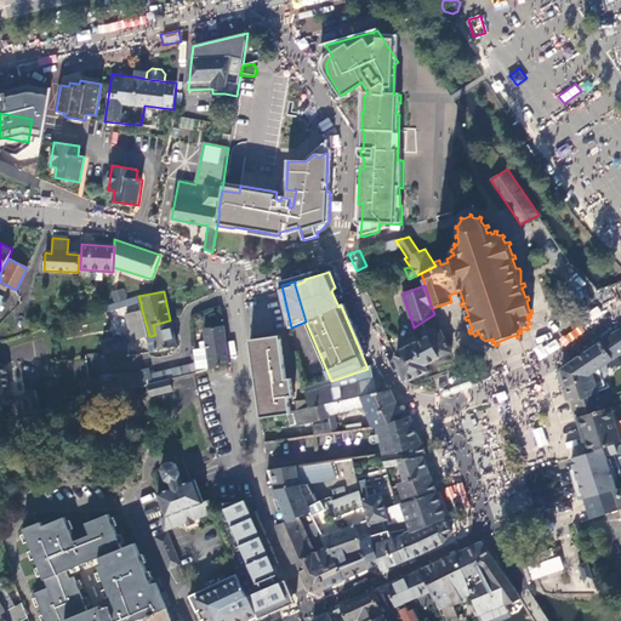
[(108,313),(141,303),(138,296),(110,305),(107,306),(108,313)]
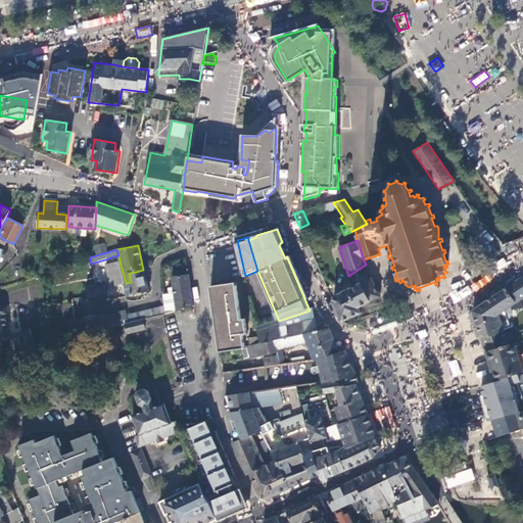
[(111,287),(124,284),(126,283),(120,262),(106,266),(111,287)]
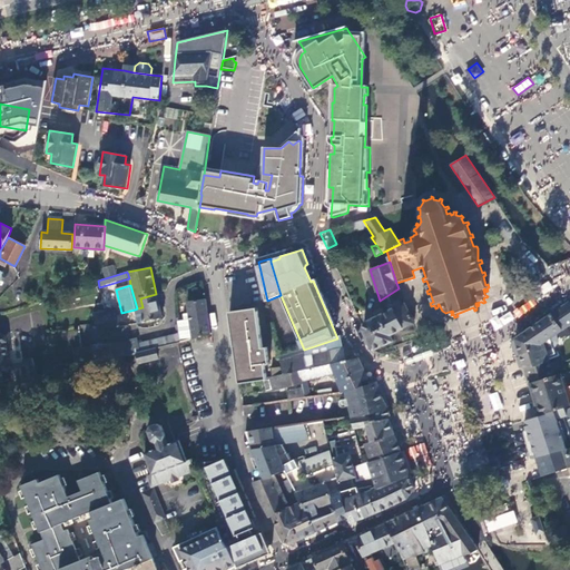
[(400,297),(401,297),(399,288),(380,301),(381,304),(384,303),(389,312),(365,323),(363,328),(373,350),(393,341),(391,335),(414,323),(405,303),(403,304),(400,297)]
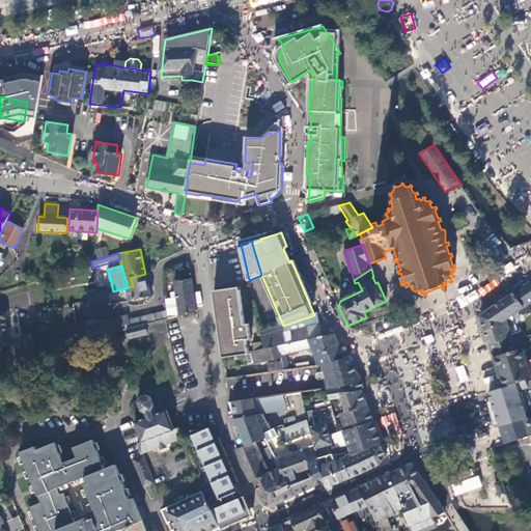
[(6,286),(21,281),(17,273),(12,275),(10,273),(1,279),(6,286)]
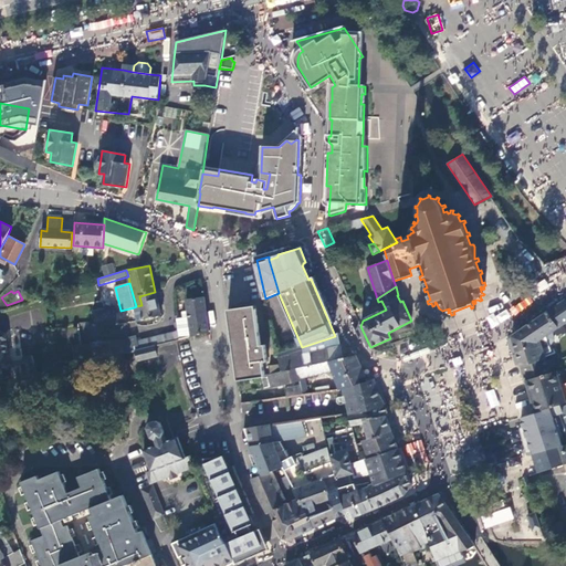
[(161,316),(155,292),(139,296),(142,305),(136,306),(134,307),(135,312),(134,312),(137,322),(161,316)]
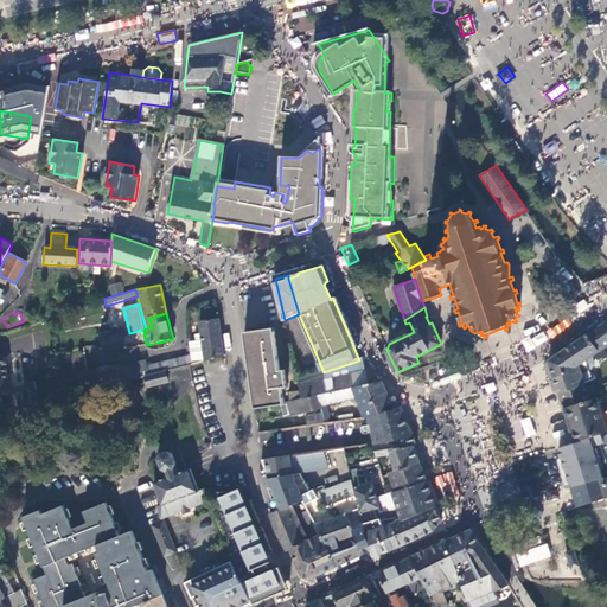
[(205,352),(147,366),(149,375),(166,370),(180,368),(224,357),(219,319),(217,319),(200,321),(205,352)]
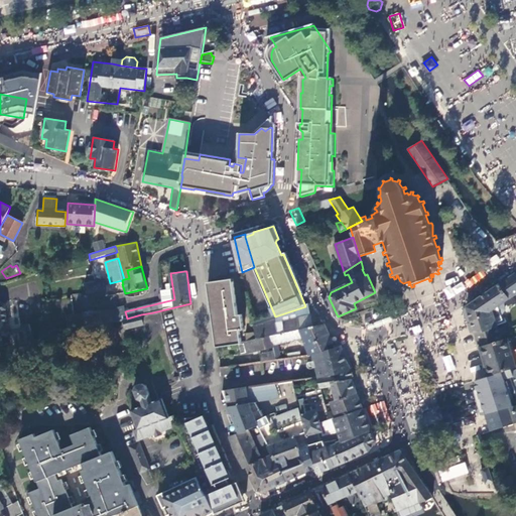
[(468,287),(486,277),(483,271),(465,281),(468,287)]
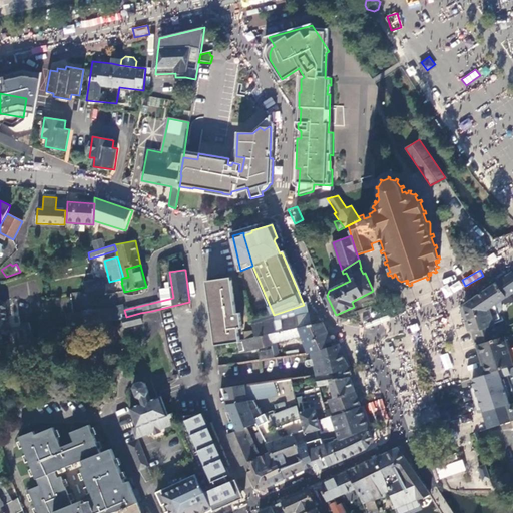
[(512,272),(464,305),(472,332),(494,324),(493,322),(499,319),(495,305),(512,292),(512,272)]
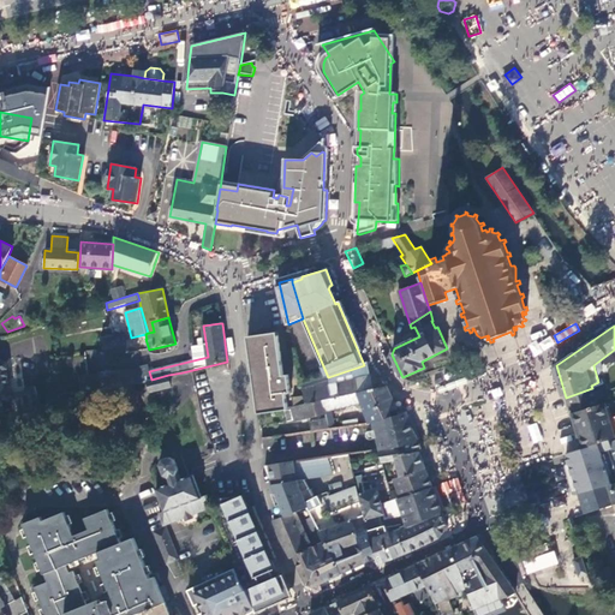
[(278,333),(248,336),(258,413),(285,410),(288,410),(288,408),(286,394),(291,393),(288,375),(285,375),(278,333)]
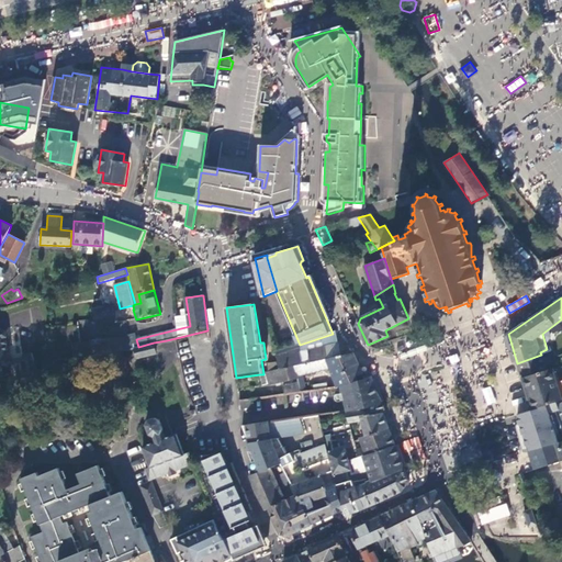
[(92,308),(93,318),(104,325),(119,322),(114,305),(92,308)]
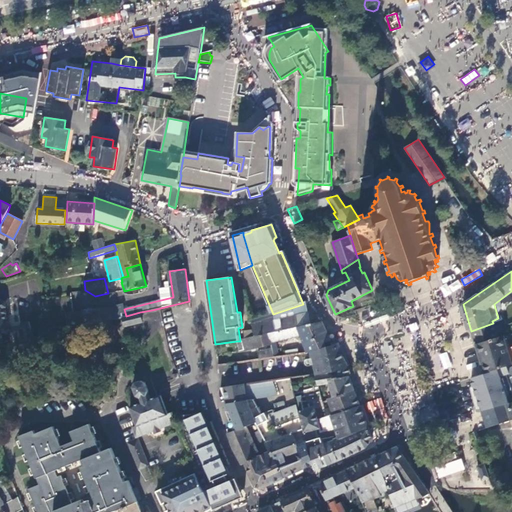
[(0,330),(9,330),(11,344),(21,341),(19,328),(14,330),(11,329),(6,298),(0,299),(0,330)]
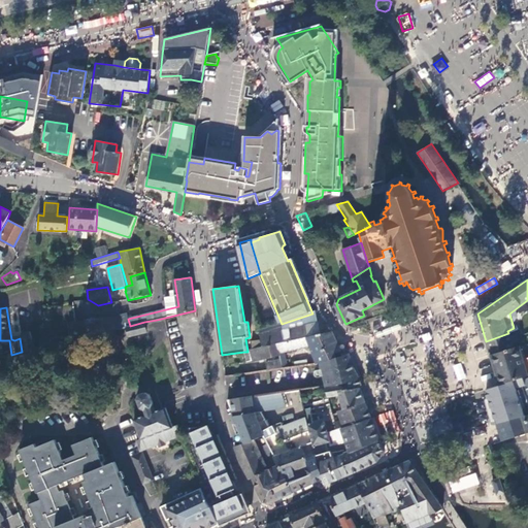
[(282,324),(260,331),(263,347),(278,343),(301,339),(299,330),(307,328),(306,325),(318,322),(316,312),(312,314),(282,324)]
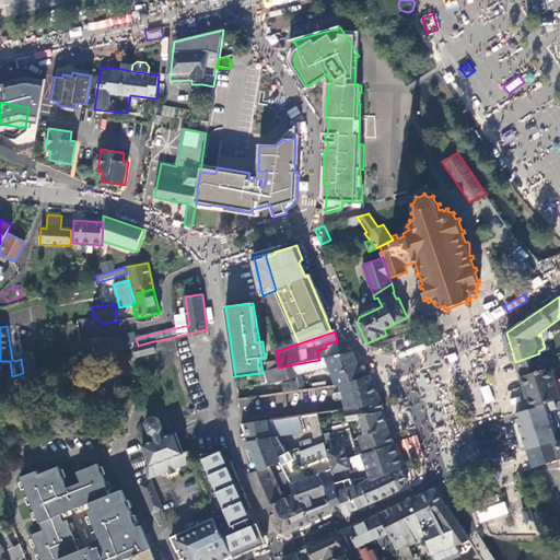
[(123,335),(89,340),(91,356),(126,349),(123,335)]
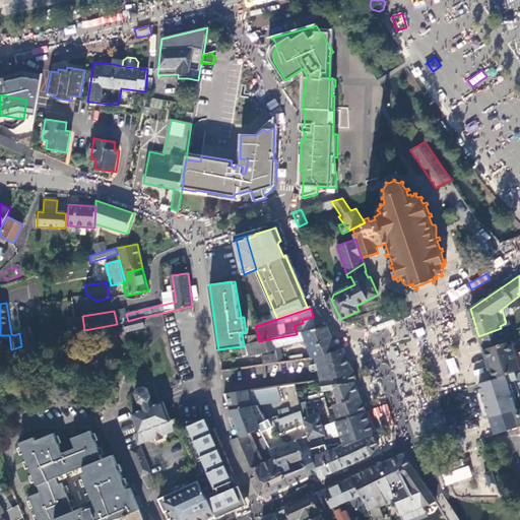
[(67,319),(68,335),(84,330),(82,316),(67,319)]
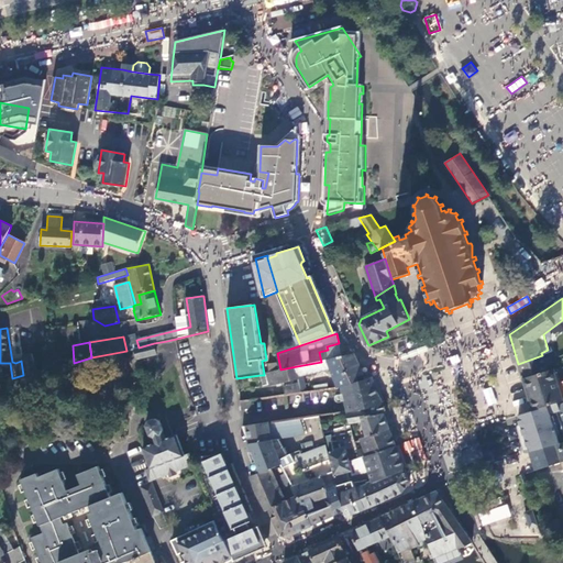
[(156,354),(154,343),(139,348),(135,349),(139,359),(156,354)]
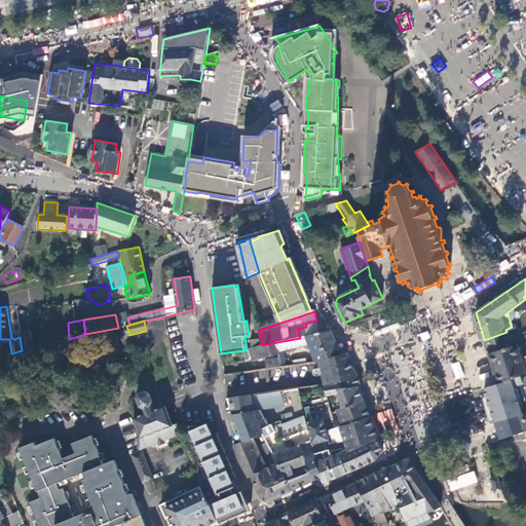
[(300,338),(318,333),(316,321),(305,324),(306,327),(298,329),(300,338)]
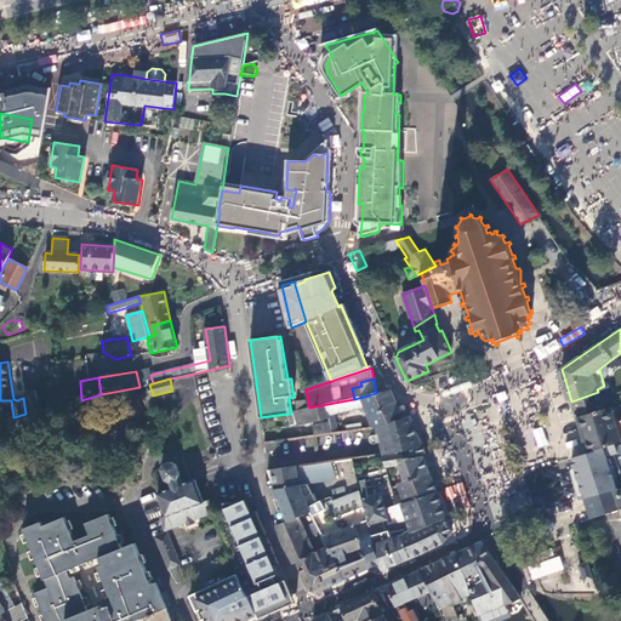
[(27,398),(23,398),(26,414),(40,410),(35,389),(26,392),(27,398)]
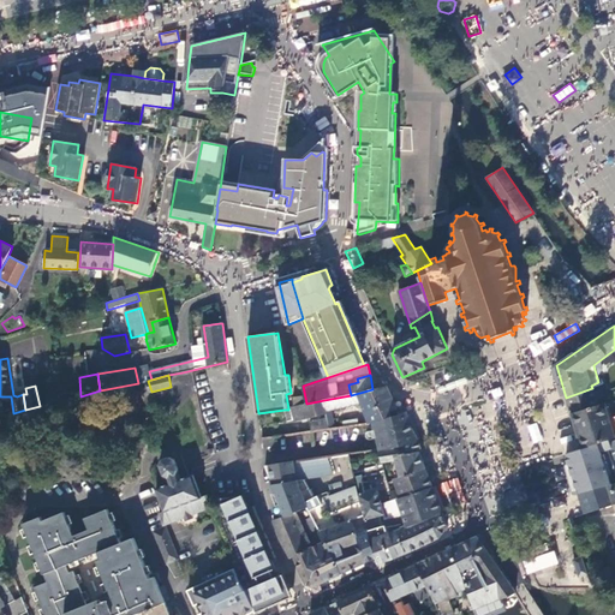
[(362,404),(369,422),(370,424),(374,423),(393,416),(392,413),(392,411),(398,410),(388,386),(372,389),(351,395),(324,400),(327,412),(332,411),(362,404)]
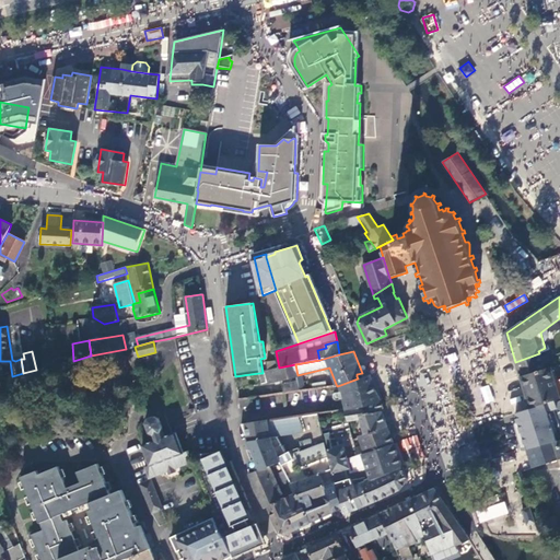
[(540,357),(539,353),(515,362),(520,373),(521,377),(545,370),(543,364),(550,362),(547,354),(540,357)]
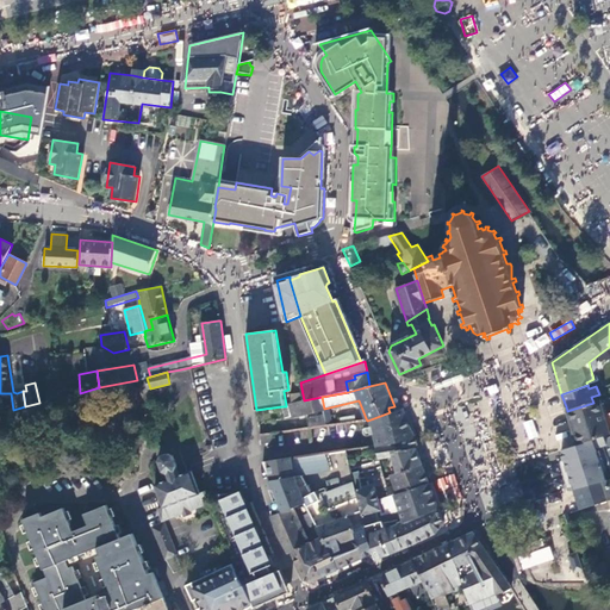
[(291,394),(292,404),(303,400),(302,393),(291,394)]
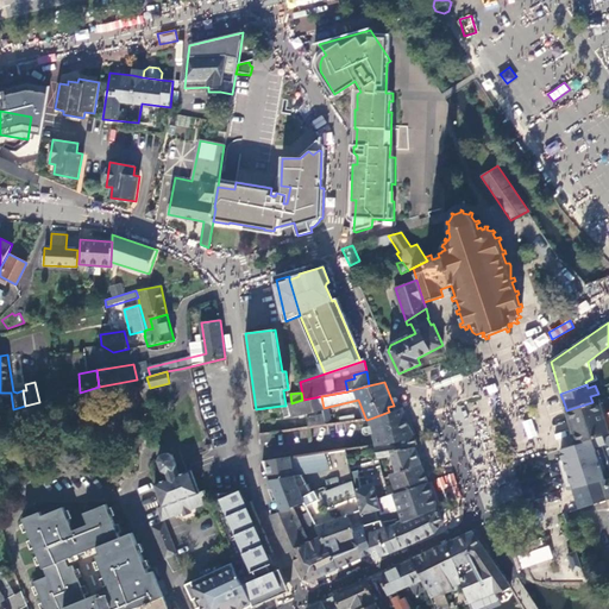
[(293,416),(324,409),(324,408),(321,396),(303,400),(302,400),(292,403),(286,405),(286,406),(282,406),(286,416),(292,415),(293,416)]
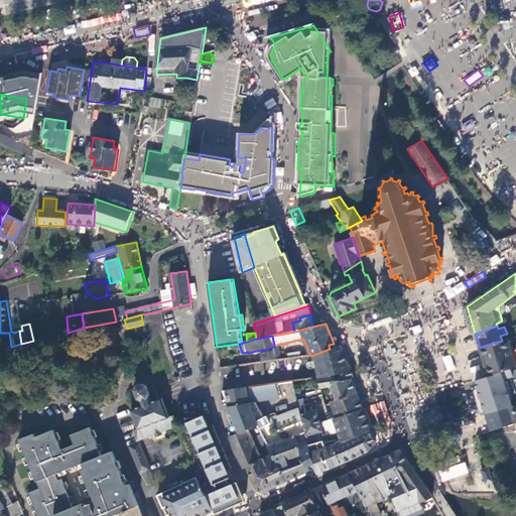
[(515,350),(512,351),(508,339),(502,341),(480,348),(485,363),(489,377),(511,370),(515,368),(515,350)]
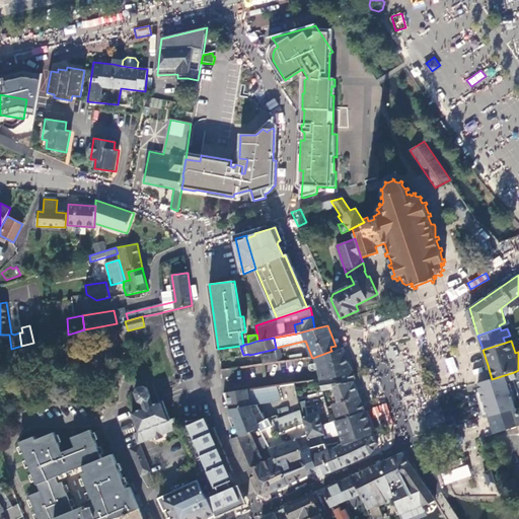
[(315,357),(320,379),(321,380),(342,376),(355,373),(347,361),(343,348),(340,348),(340,346),(330,349),(331,351),(315,357)]
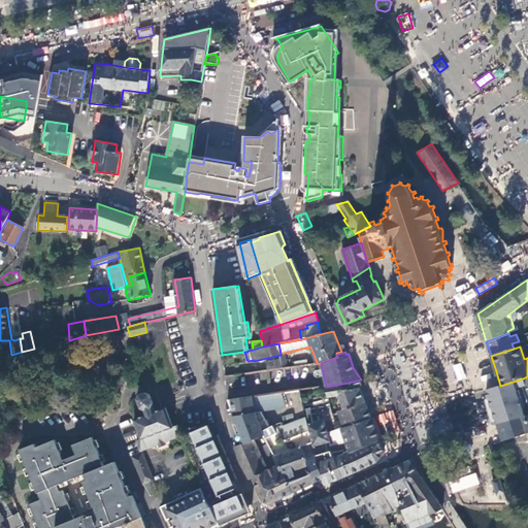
[(266,364),(267,369),(284,368),(282,360),(266,364)]
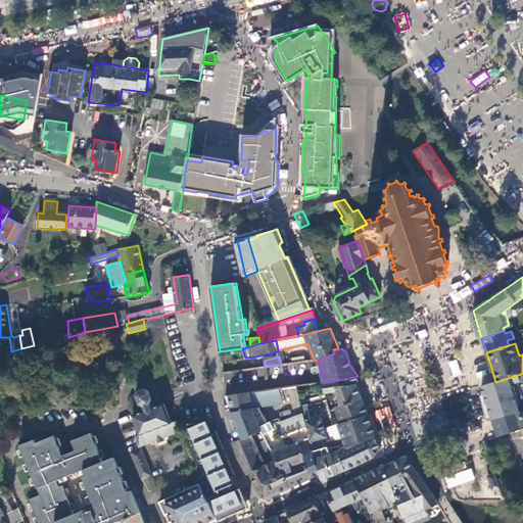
[(457,360),(448,362),(453,377),(462,374),(457,360)]
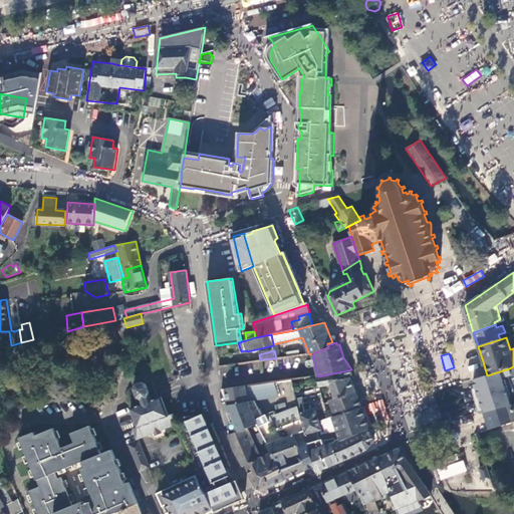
[(230,373),(229,364),(220,366),(219,366),(220,374),(230,373)]
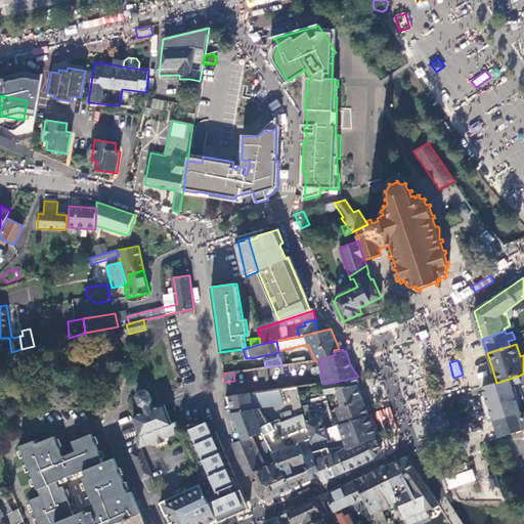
[(483,387),(498,438),(523,429),(523,397),(517,399),(512,385),(521,382),(523,389),(523,376),(520,378),(519,376),(496,383),(483,387)]
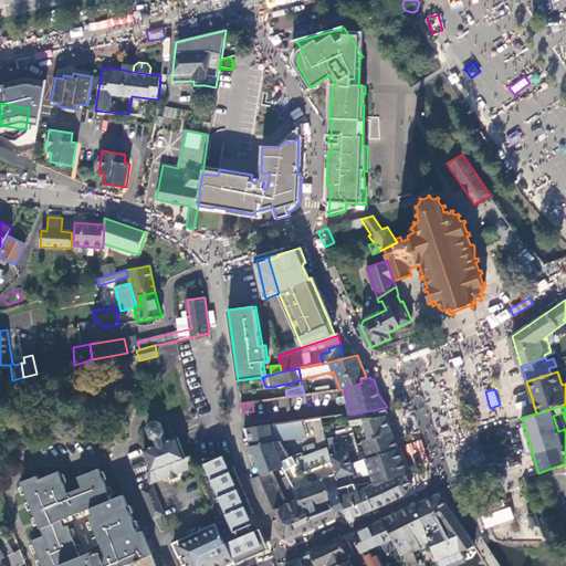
[(375,418),(386,415),(387,416),(389,415),(387,407),(373,410),(375,418)]
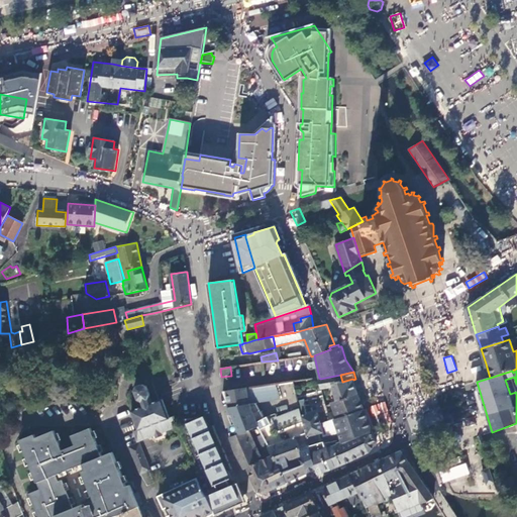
[(334,388),(337,401),(358,394),(353,380),(352,379),(342,382),(340,375),(320,379),(322,389),(334,388)]
